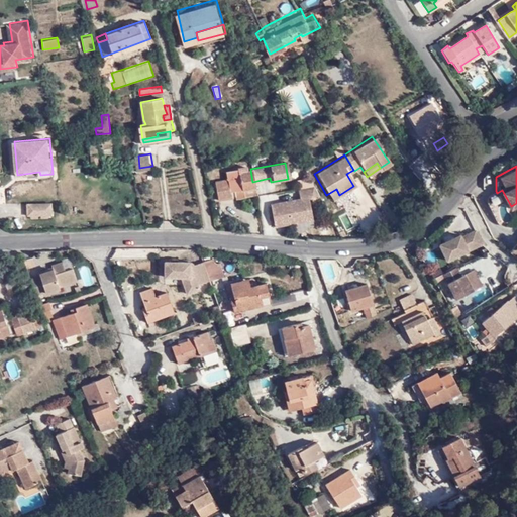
[(252,182),(250,169),(241,171),(240,168),(224,171),(225,182),(211,183),(213,200),(226,198),(226,191),(231,191),(233,198),(242,196),(241,189),(252,187),(252,182)]
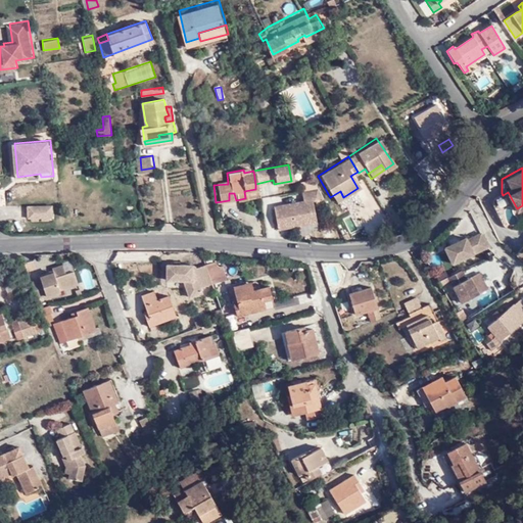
[(314,223),(310,200),(320,198),(315,188),(298,191),(300,201),(271,206),(275,229),(314,223)]
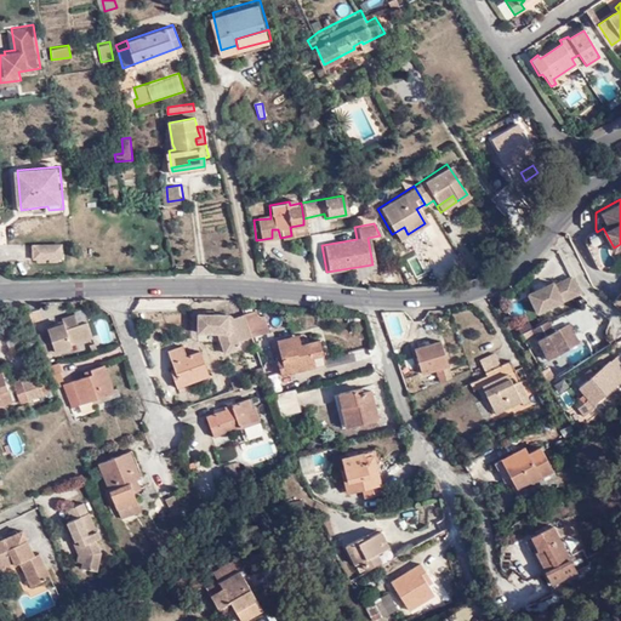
[(305,233),(303,224),(290,227),(291,235),(305,233)]
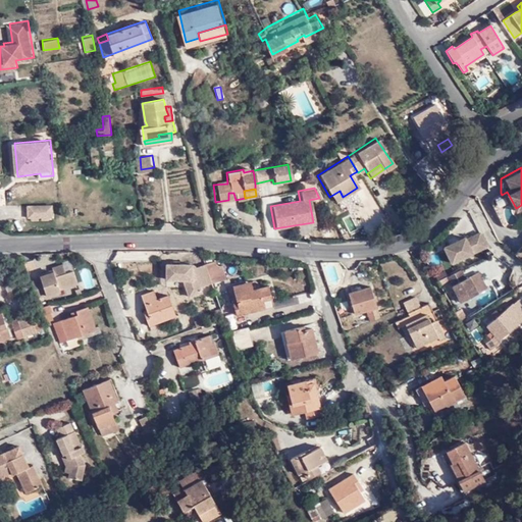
[(332,203),(343,197),(340,191),(329,197),(332,203)]
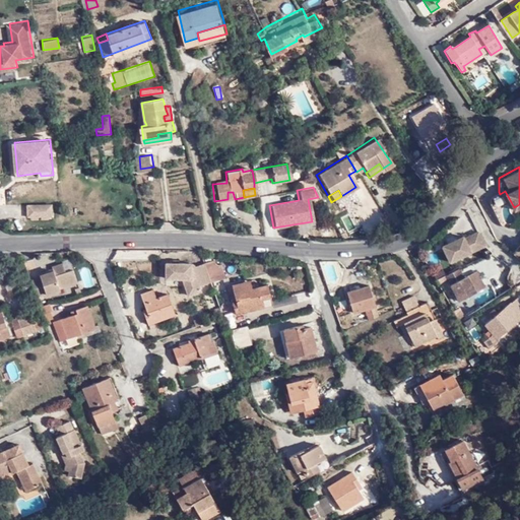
[(55,215),(54,202),(28,203),(29,216),(55,215)]
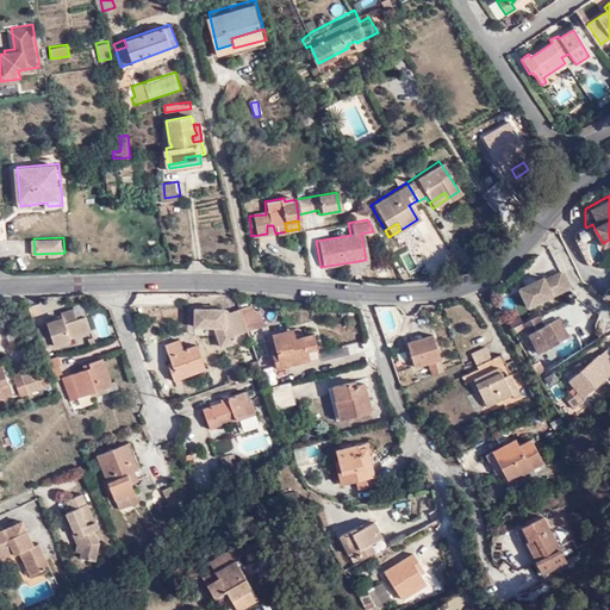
[(567,287),(559,271),(542,278),(541,275),(517,288),(527,307),(567,287)]
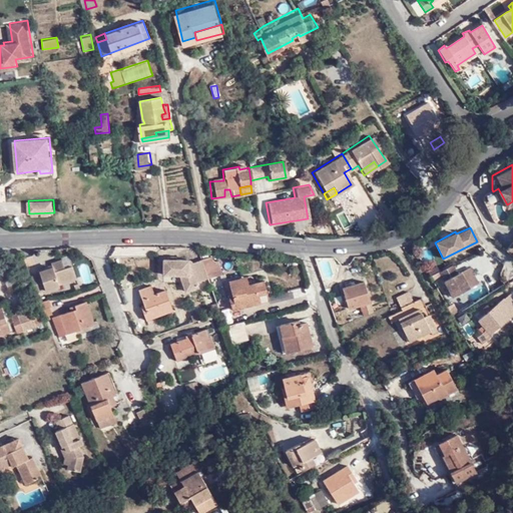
[(512,236),(504,247),(512,254),(512,236)]
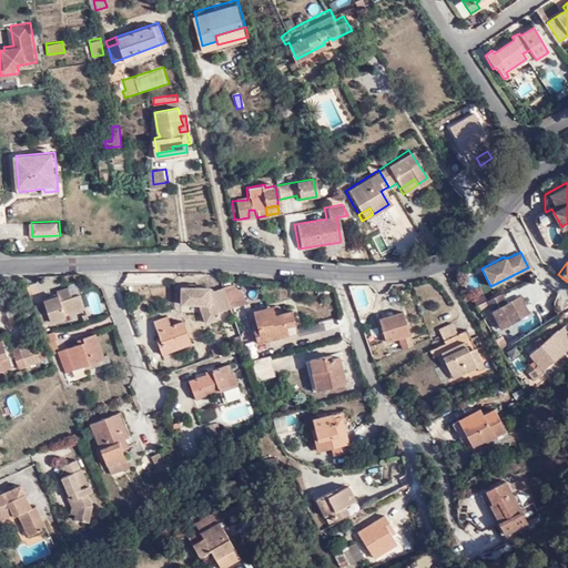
[(244,304),(241,288),(239,288),(236,288),(235,288),(235,287),(234,287),(234,286),(233,283),(222,287),(229,308),(244,304)]
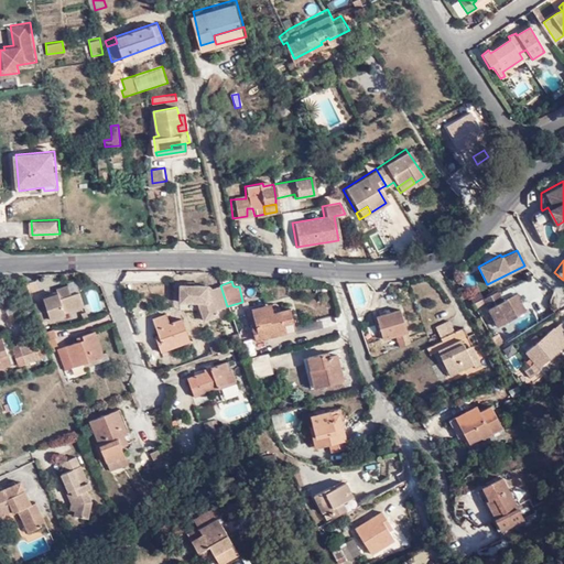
[(43,302),(33,305),(38,321),(50,317),(51,320),(65,314),(65,312),(83,305),(79,292),(72,294),(68,285),(56,290),(57,294),(44,299),(43,302)]
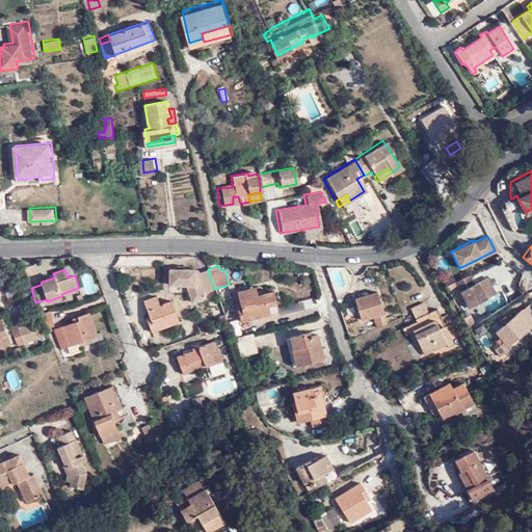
[(203,293),(214,289),(208,269),(196,272),(195,269),(168,269),(168,285),(186,286),(192,301),(205,297),(203,293)]
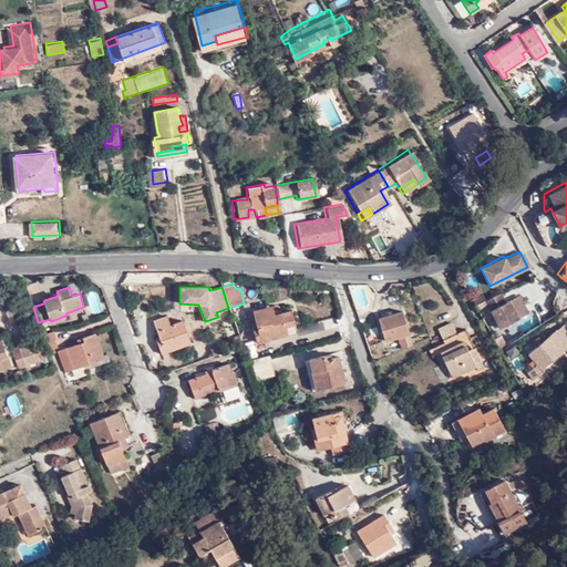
[(519,317),(509,299),(505,301),(501,291),(485,300),(501,328),(519,317)]
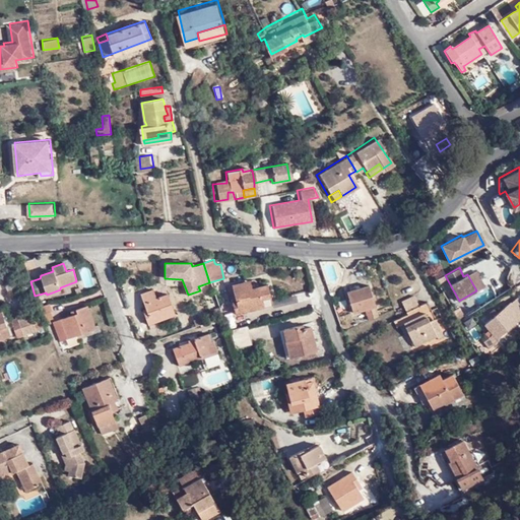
[(231,296),(235,310),(261,302),(262,307),(271,304),(264,280),(256,282),(253,275),(232,281),(235,295),(231,296)]
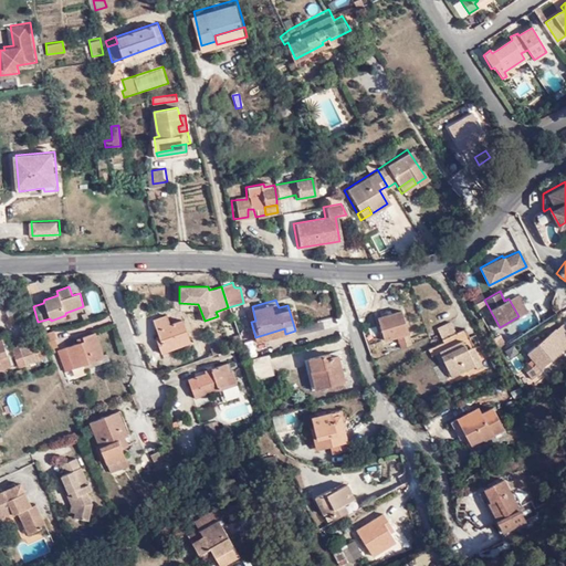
[(375,315),(383,338),(406,331),(398,310),(375,315)]
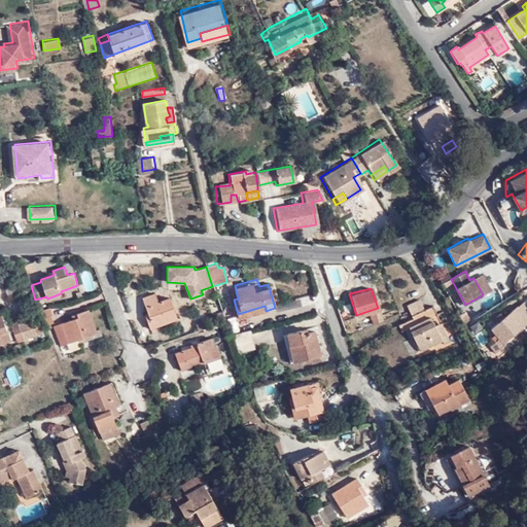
[(487,310),(502,300),(497,291),(482,301),(487,310)]
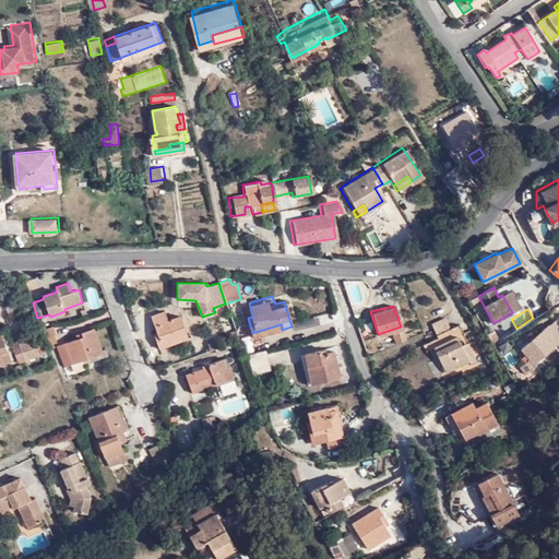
[(152,333),(157,347),(186,336),(177,316),(165,319),(162,310),(150,316),(156,331),(152,333)]
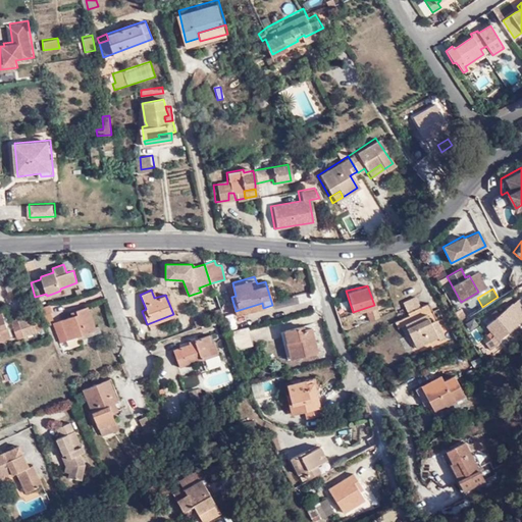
[(336,292),(329,294),(332,302),(338,300),(336,292)]
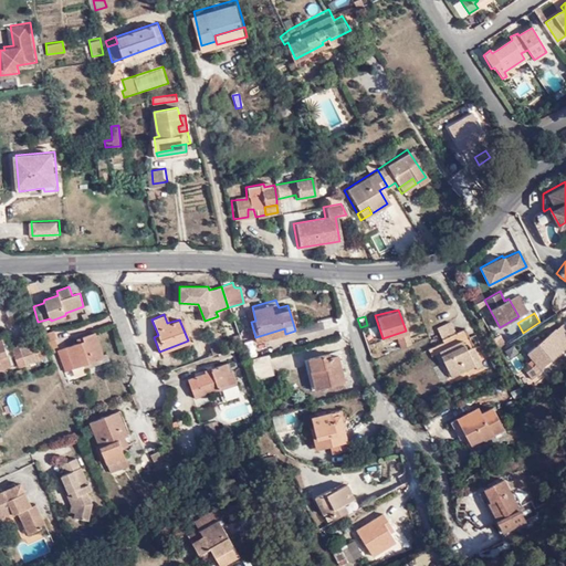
[(544,338),(538,344),(531,352),(535,357),(538,363),(535,365),(536,367),(534,369),(540,377),(543,374),(544,367),(565,347),(565,324),(564,322),(544,338)]
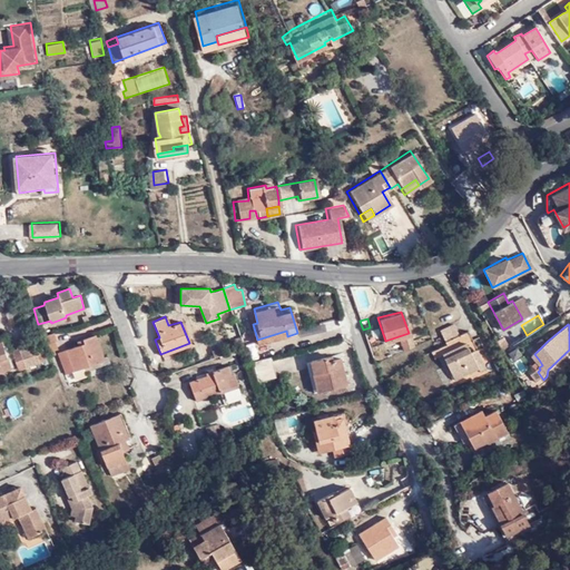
[(477,360),(471,352),(471,351),(467,343),(472,340),(472,337),(468,331),(461,334),(454,325),(440,333),(445,344),(430,353),(434,362),(443,357),(457,380),(479,367),(482,372),(488,369),(481,356),(477,360)]
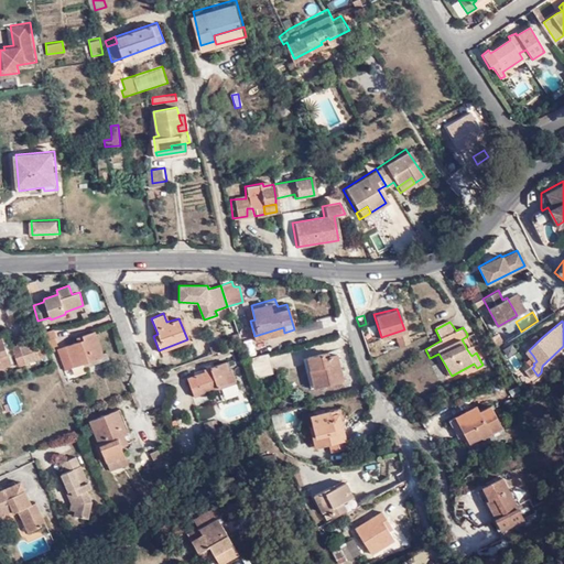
[(57,336),(54,328),(42,333),(45,340),(54,338),(57,336)]
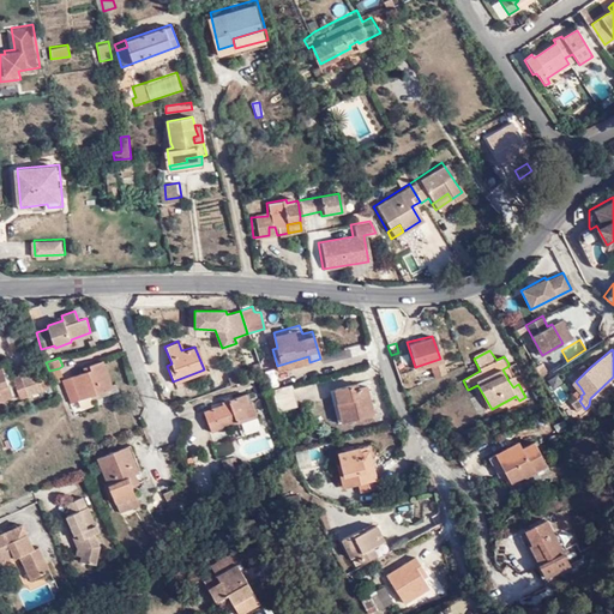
[(64,380),(72,402),(113,386),(103,361),(84,367),(86,372),(64,380)]
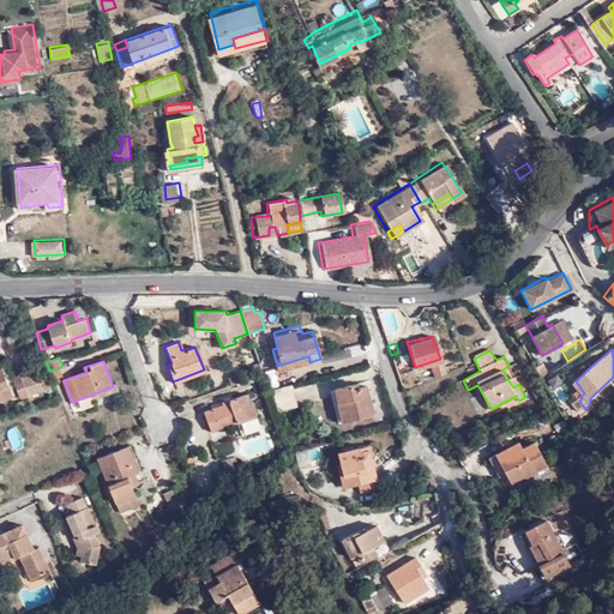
[(578,367),(584,373),(590,367),(590,366),(585,361),(578,367)]
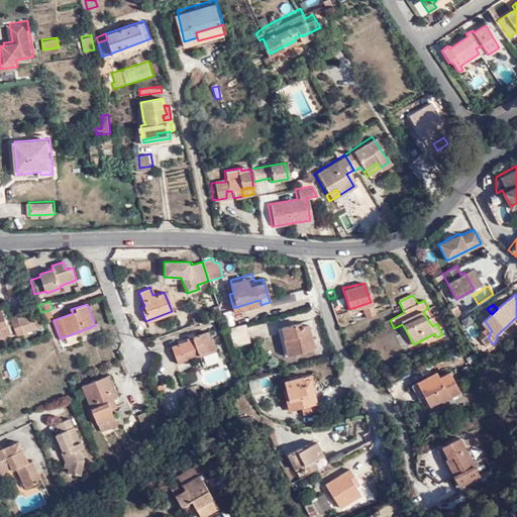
[(375,313),(373,306),(363,310),(365,317),(375,313)]
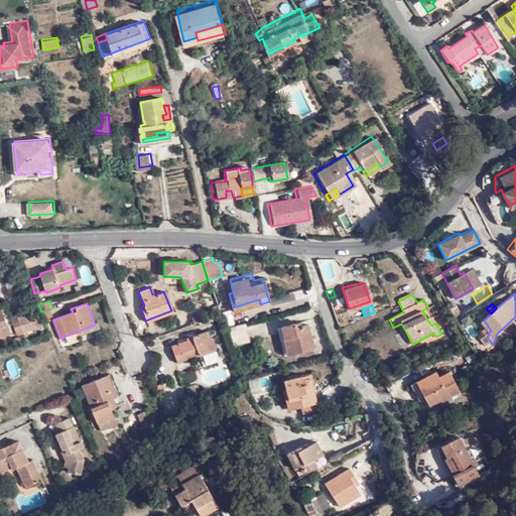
[(0,337),(9,335),(0,306),(0,337)]
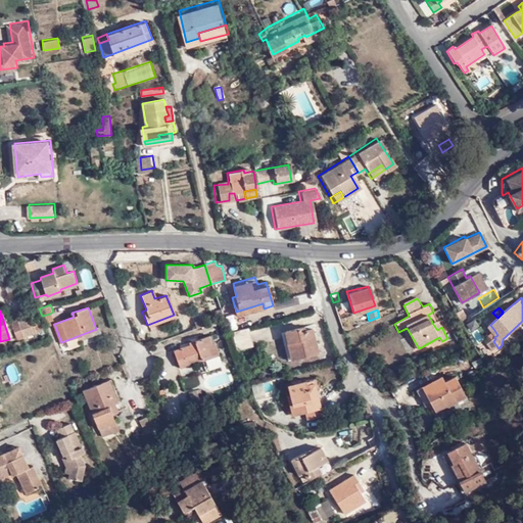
[(54,324),(50,314),(42,316),(46,327),(54,324)]
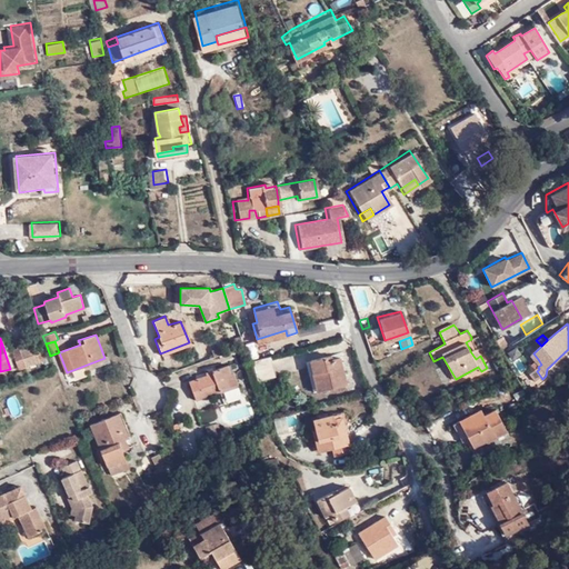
[(40,365),(35,347),(20,351),(19,349),(12,351),(18,371),(40,365)]
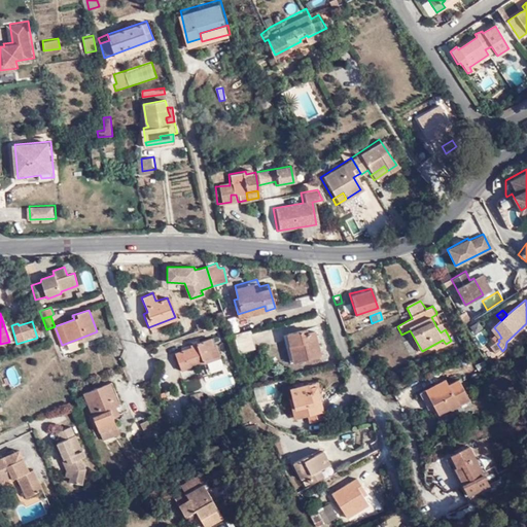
[(441,322),(435,325),(441,332),(445,329),(441,322)]
